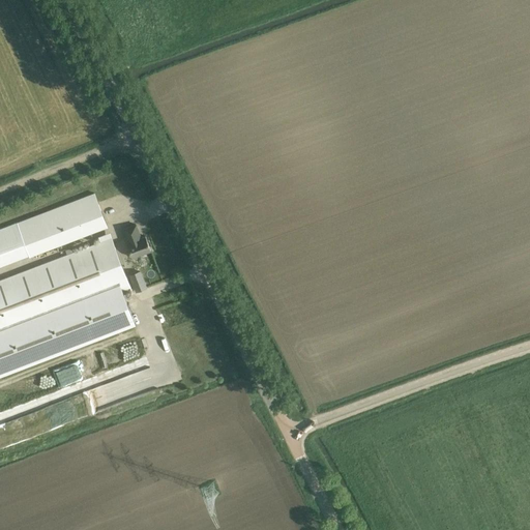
[(40,214),(53,245),(107,226),(94,194),(40,214)]
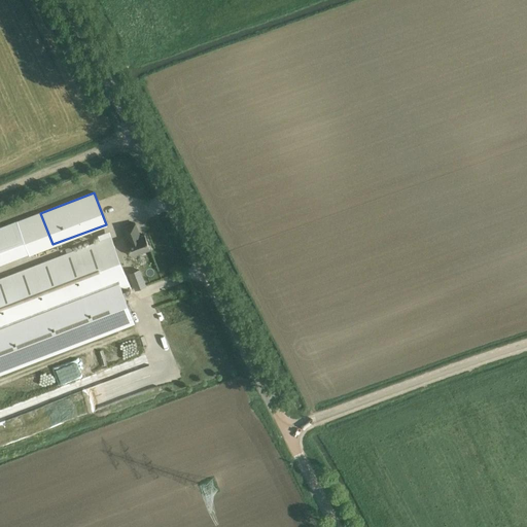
[(0,227),(0,264),(29,253),(16,222),(0,227)]
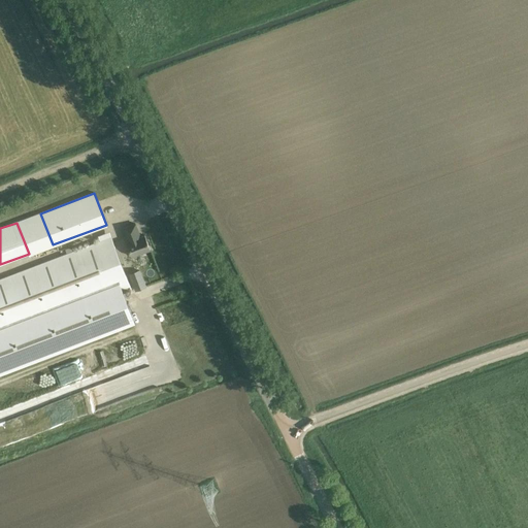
[(123,228),(128,241),(127,242),(132,257),(151,250),(144,235),(140,237),(135,224),(123,228)]
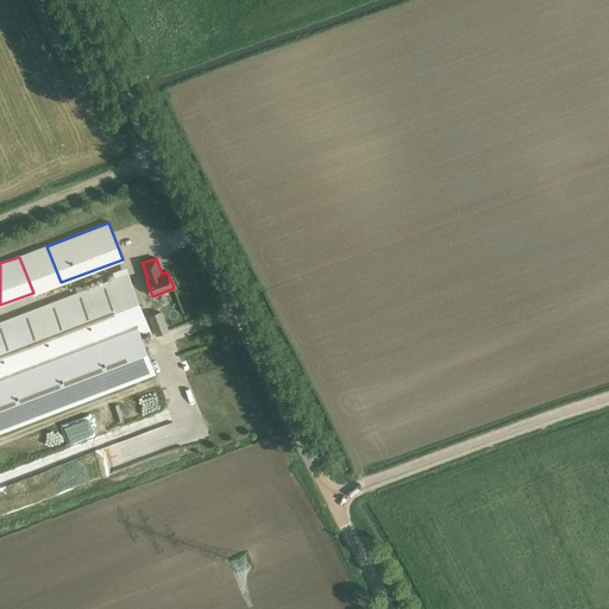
[(150,330),(129,274),(0,322),(0,428),(155,371),(140,333),(150,330)]
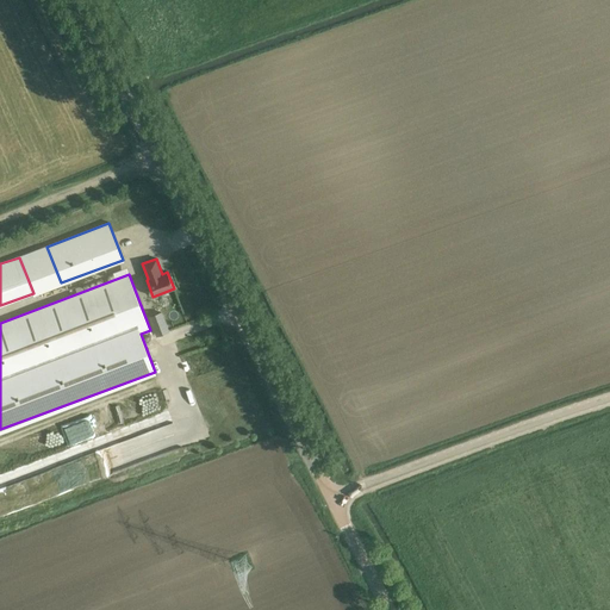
[(170,331),(163,312),(151,317),(159,335),(170,331)]
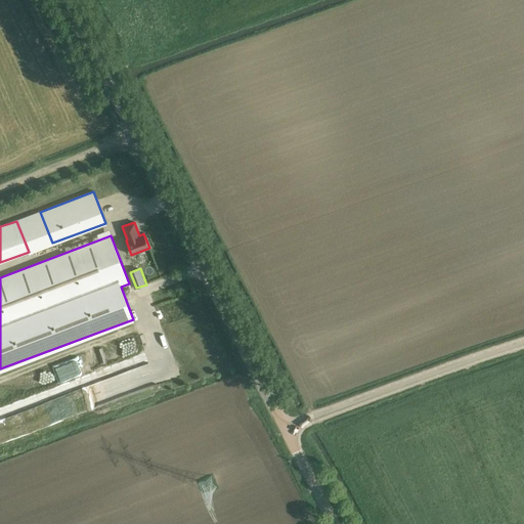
[(93,354),(100,377),(131,367),(138,391),(148,388),(141,363),(142,362),(136,341),(93,354)]
